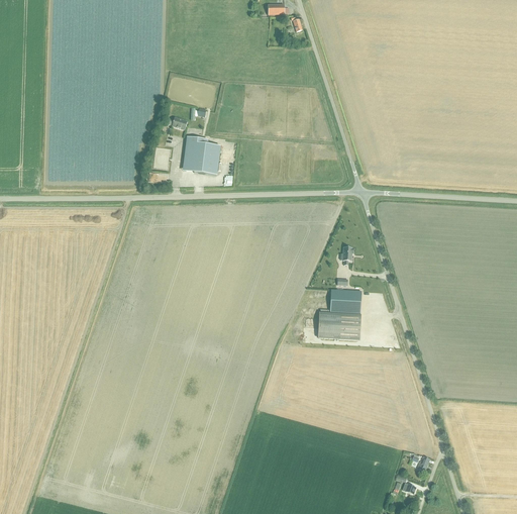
[(288,6),(284,6),(284,2),(268,3),(268,13),(284,13),(288,13),(288,6)]
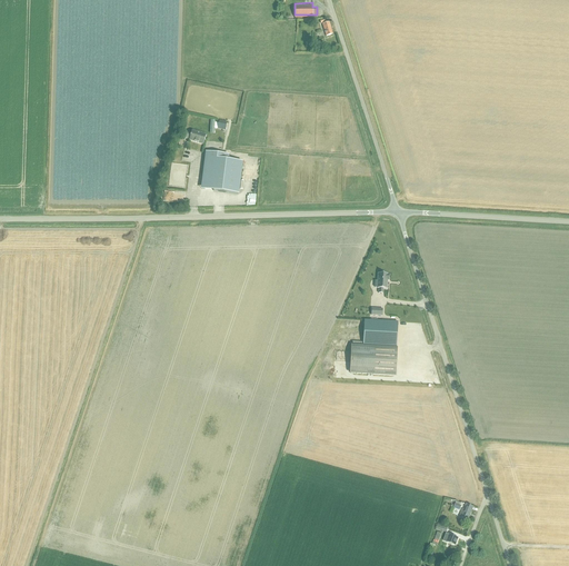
[(328,19),(322,21),(326,32),(332,31),(328,19)]
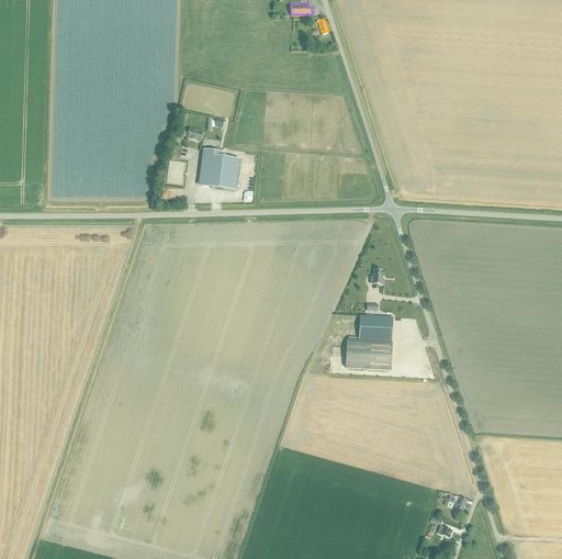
[(216,116),(215,124),(218,125),(222,126),(224,119),(221,118),(216,116)]
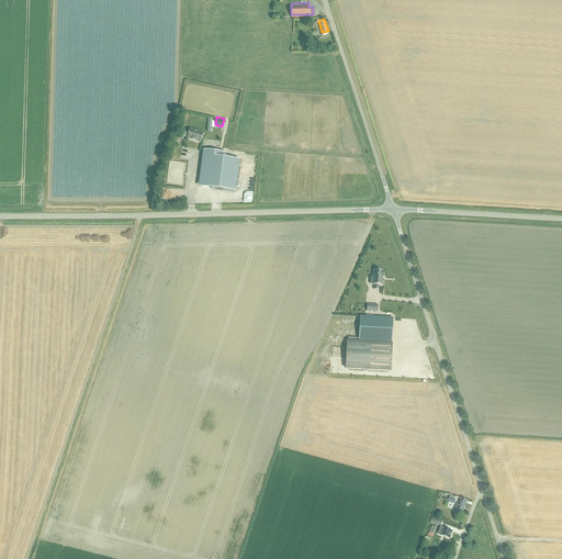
[(199,136),(200,127),(198,126),(195,126),(195,124),(195,122),(190,122),(189,125),(187,125),(184,125),(183,130),(182,135),(190,136),(194,136),(198,136),(199,136)]
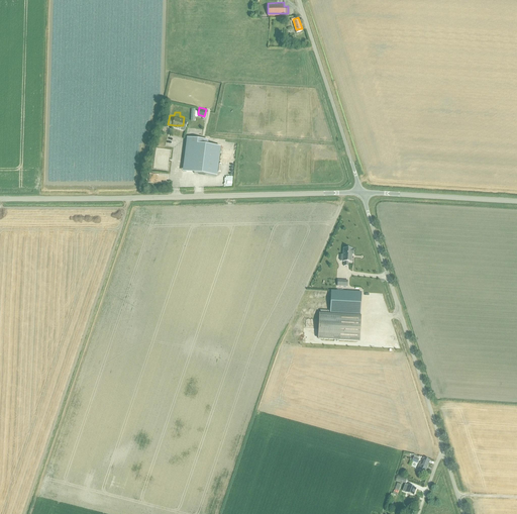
[(194,163),(193,170),(216,173),(220,143),(206,142),(207,137),(187,134),(184,162),(194,163)]
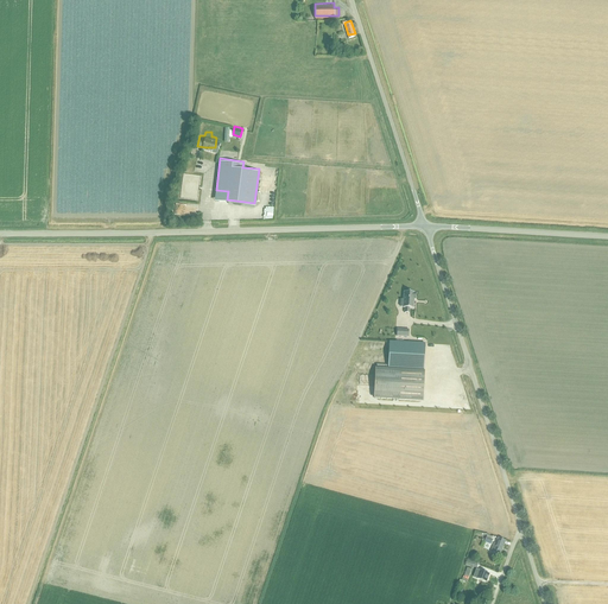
[(185,210),(187,199),(177,199),(177,209),(185,210)]
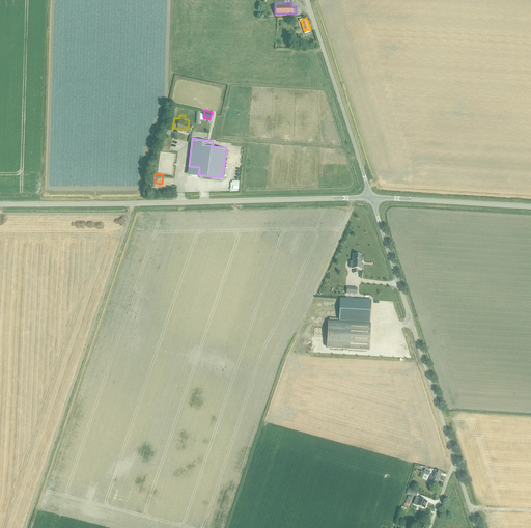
[(361,267),(362,258),(363,258),(363,253),(362,253),(353,252),(353,259),(351,259),(350,266),(352,266),(354,266),(354,271),(358,271),(358,267),(361,267)]
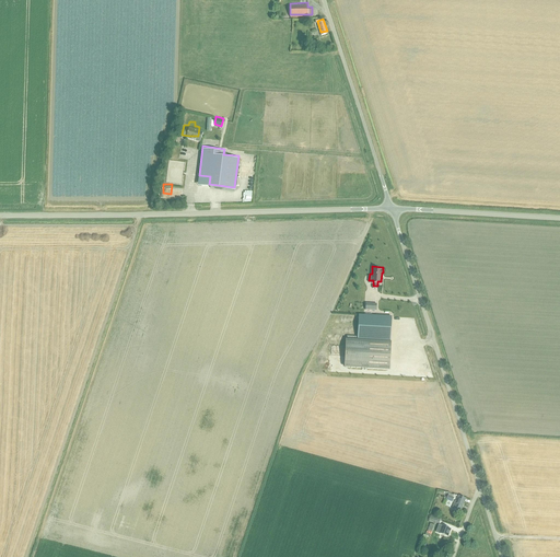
[(358,312),(357,334),(347,333),(345,364),(388,367),(391,336),(391,313),(358,312)]
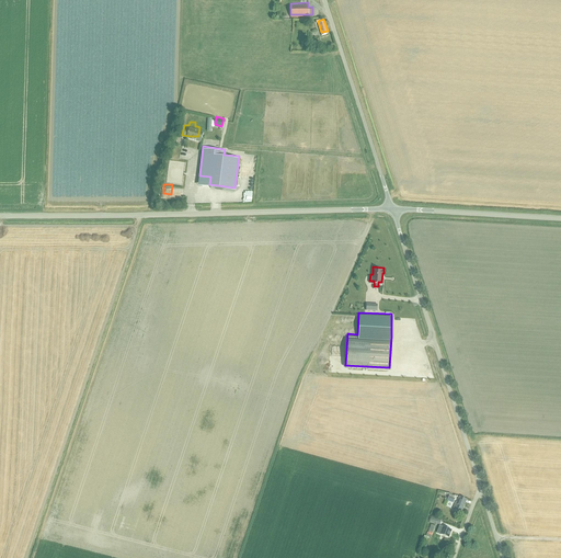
[(450,491),(448,494),(446,494),(445,496),(447,497),(447,498),(454,500),(455,496),(454,494),(454,492),(450,491)]
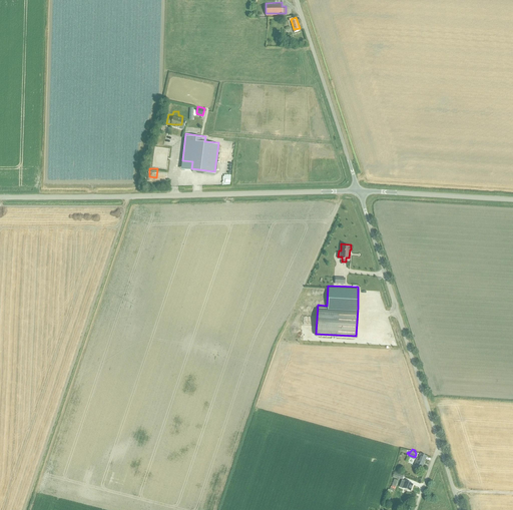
[(417,456),(415,462),(422,465),(427,454),(421,451),(419,454),(421,454),(420,457),(417,456)]
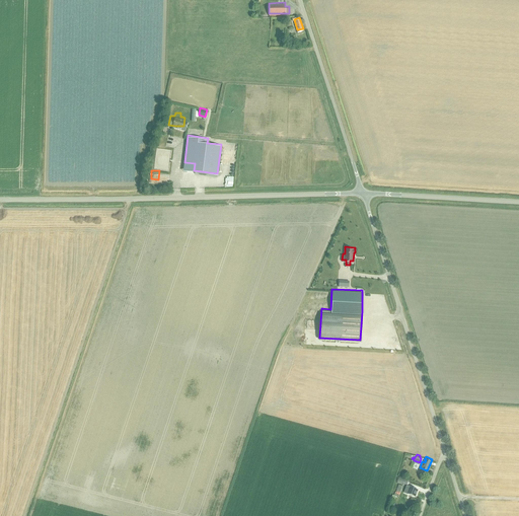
[(394,493),(392,492),(391,497),(394,498),(396,493),(398,494),(402,484),(398,482),(395,490),(395,489),(394,493)]
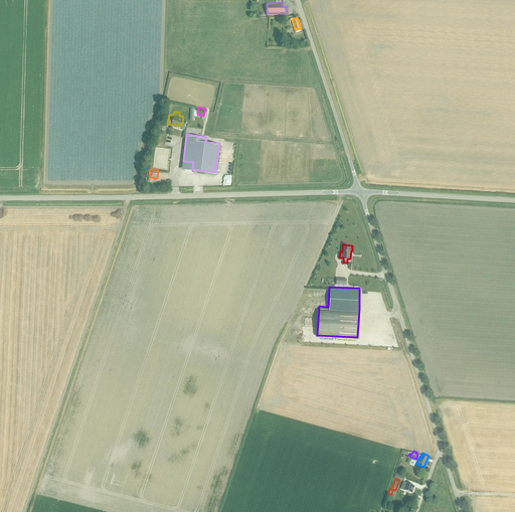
[(406,481),(404,480),(402,487),(404,488),(412,490),(414,484),(406,481)]
